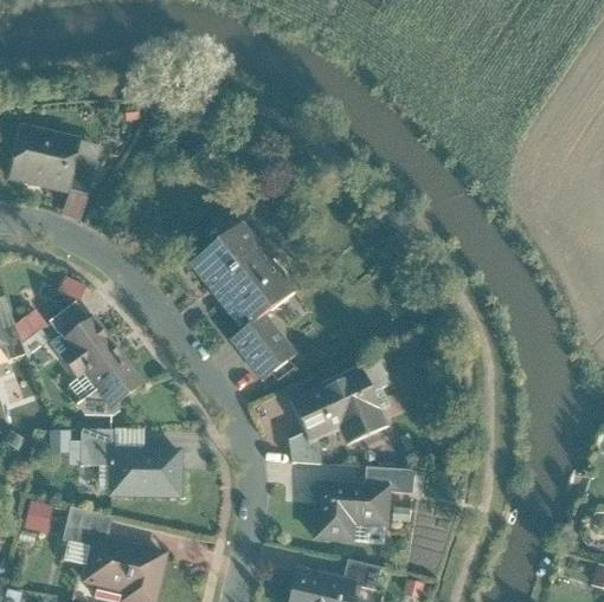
[(83,128),(17,115),(4,183),(68,196),(75,156),(98,161),(102,143),(82,140),(83,128)]
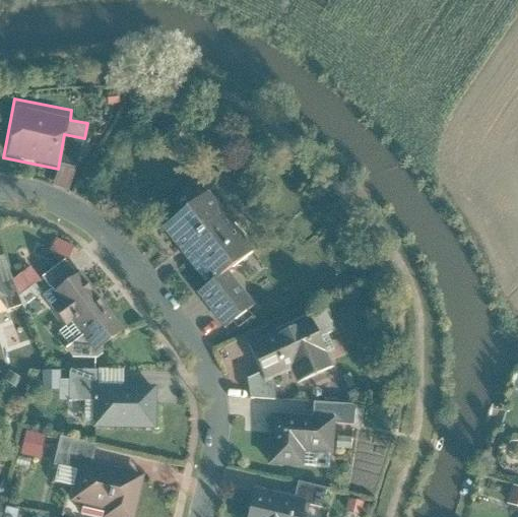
[(252,249),(208,189),(160,223),(205,284),(195,292),(221,328),(257,303),(230,265),(252,249)]
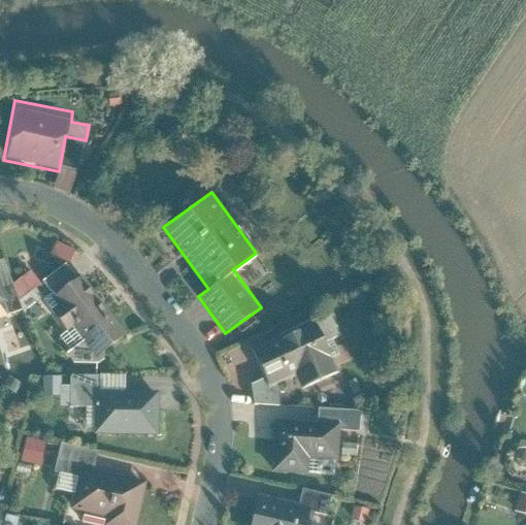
[(67,351),(77,367),(94,357),(128,336),(88,271),(46,296),(76,345),(67,351)]
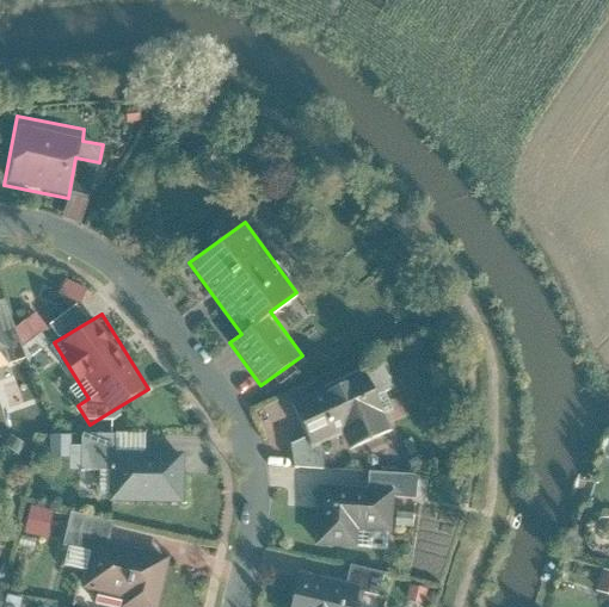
[(54,342),(37,317),(13,333),(29,359),(54,342)]
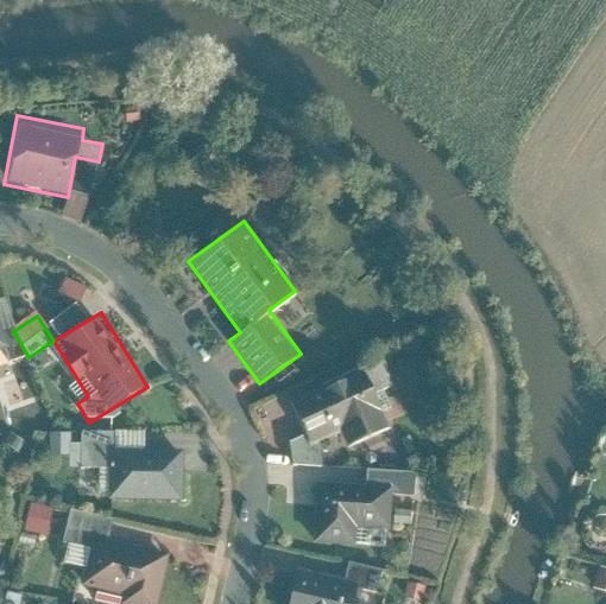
[(29,357),(7,367),(18,387),(38,377),(29,357)]
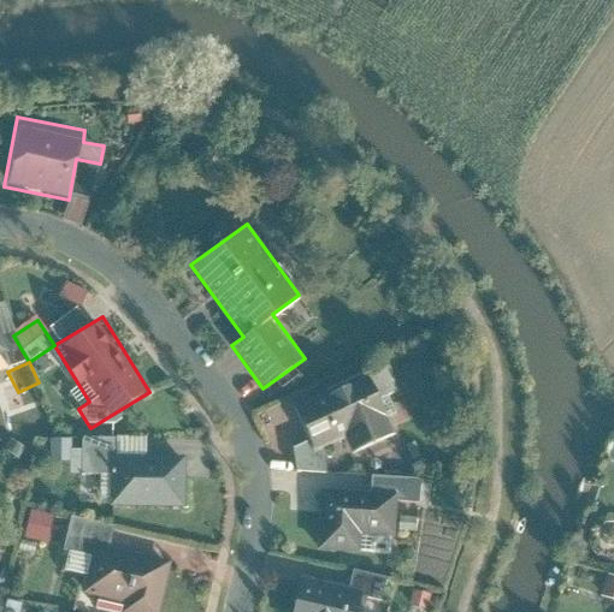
[(366,369),(294,400),(313,446),(347,432),(354,449),(394,432),(366,369)]
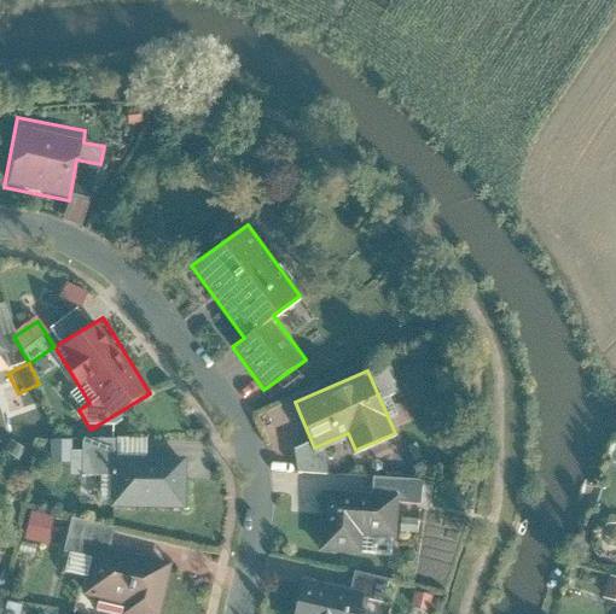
[(149,437),(82,436),(82,471),(102,471),(102,504),(186,506),(187,456),(149,455),(149,437)]
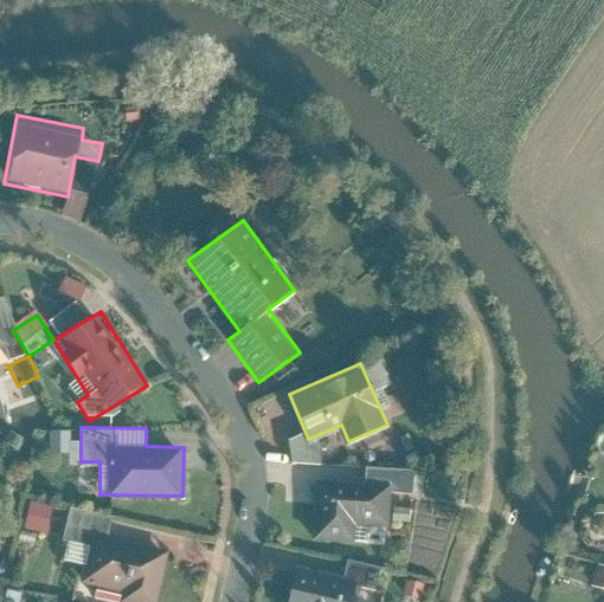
[(365,483),(315,479),(312,541),(353,544),(354,526),(390,529),(392,493),(413,494),(415,470),(365,466),(365,483)]
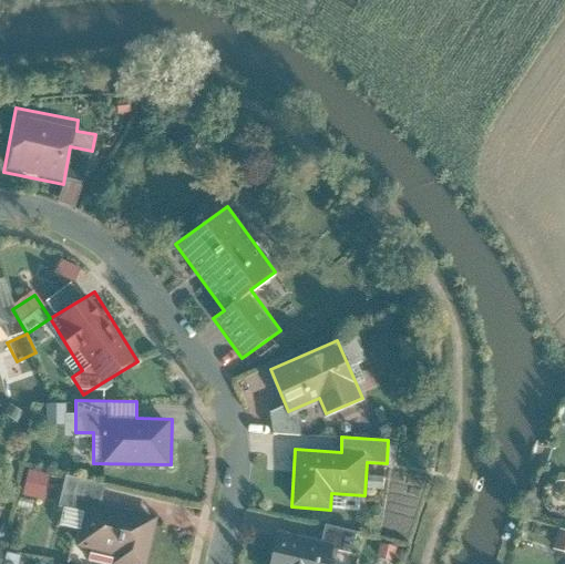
[(41,493),(45,473),(27,469),(21,489),(41,493)]
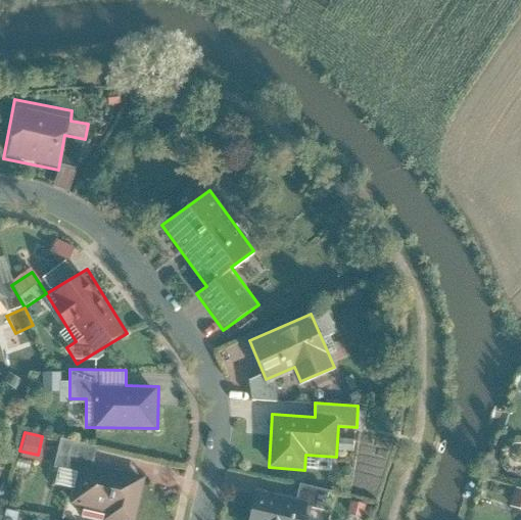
[(95,443),(61,436),(52,483),(72,487),(67,504),(105,512),(102,519),(134,519),(144,475),(91,465),(95,443)]
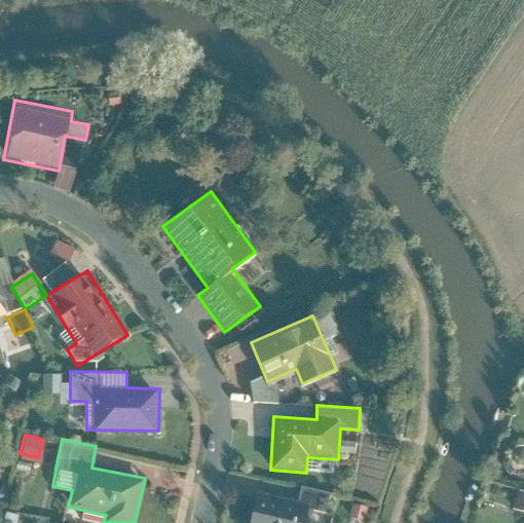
[(297,501),(258,490),(249,522),(308,522),(312,509),(326,512),(331,492),(302,484),(297,501)]
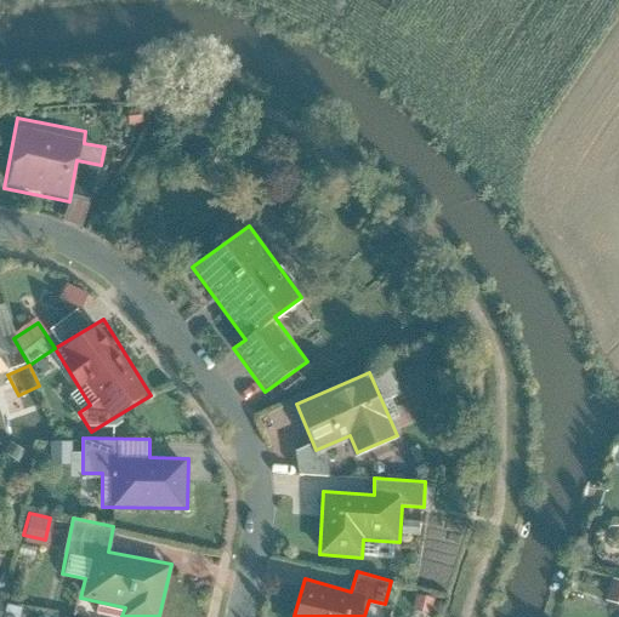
[(618,578),(609,577),(602,599),(618,604),(618,578)]
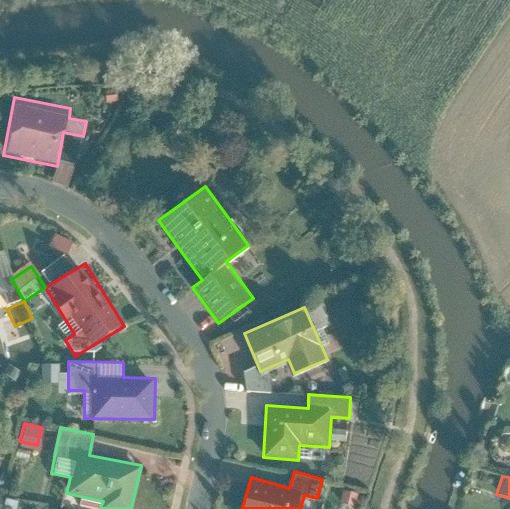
[(0,508),(15,508),(18,499),(3,495),(5,487),(0,486),(0,508)]
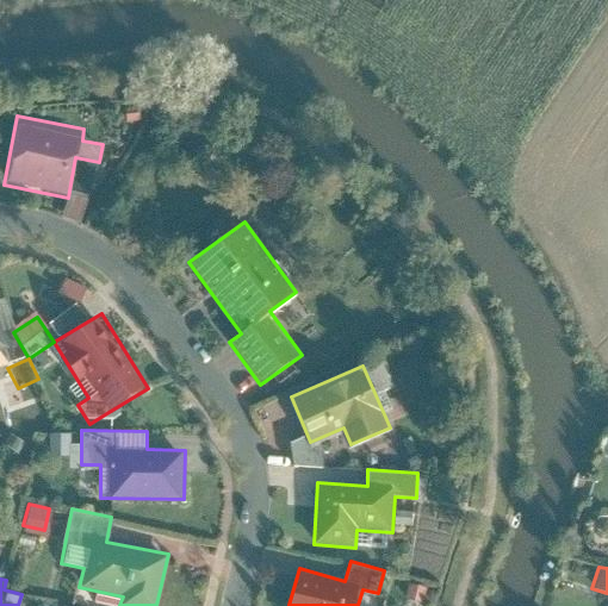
[(430,587),(409,582),(405,600),(427,605),(430,587)]
